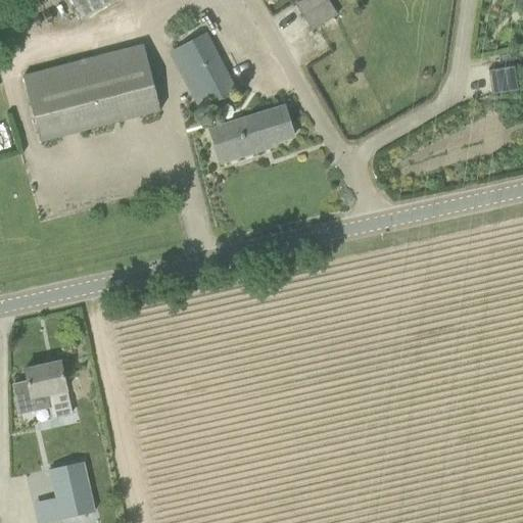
[(67,0),(79,19),(114,0),(67,0)]
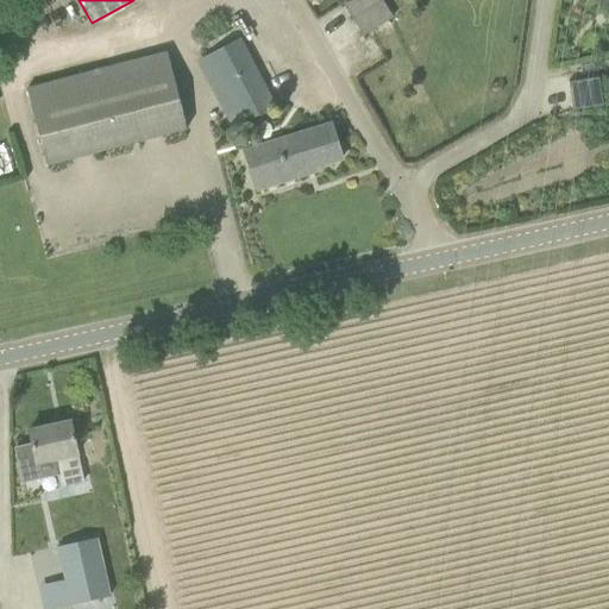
[(353,20),(382,1),(381,0),(346,0),(341,2),(353,20)]
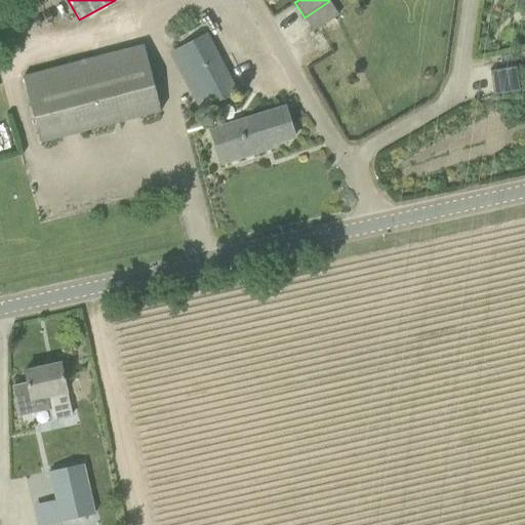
[(329,1),(305,17),(314,32),(338,15),(329,1)]
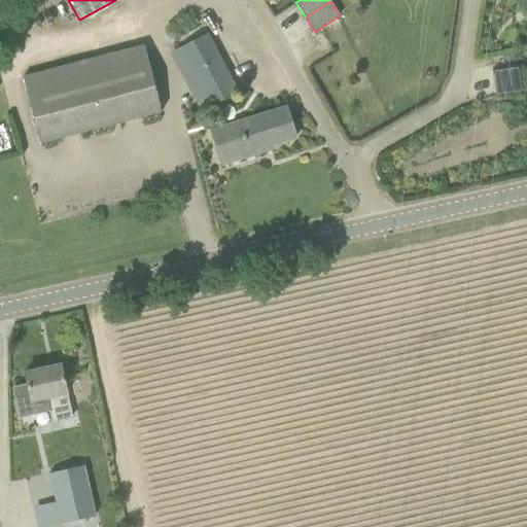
[(210,107),(238,93),(207,34),(179,48),(210,107)]
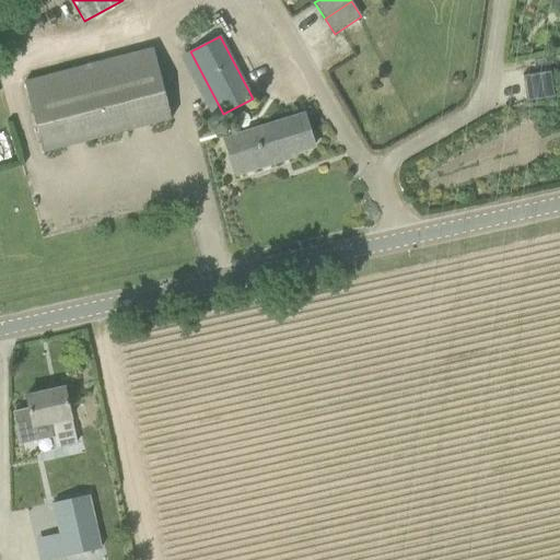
[(172,119),(166,98),(159,67),(95,83),(93,71),(70,77),(73,89),(30,100),(44,152),(172,119)]
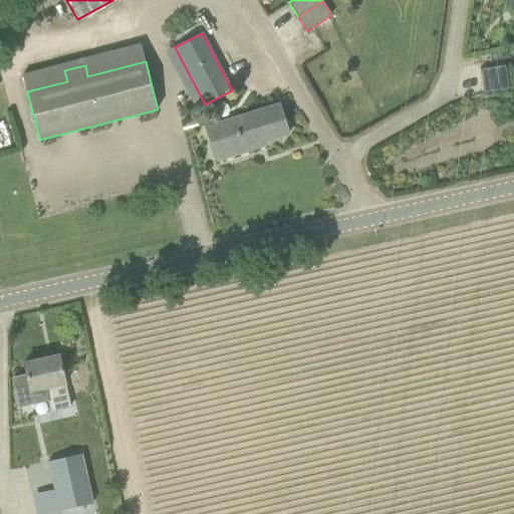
[(509,88),(505,66),(480,70),(483,93),(502,90),(502,89),(509,88)]
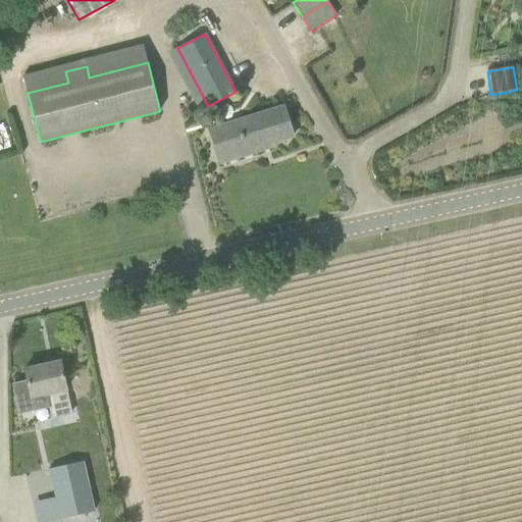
[(210,131),(220,163),(261,150),(260,147),(293,137),(283,107),(210,131)]
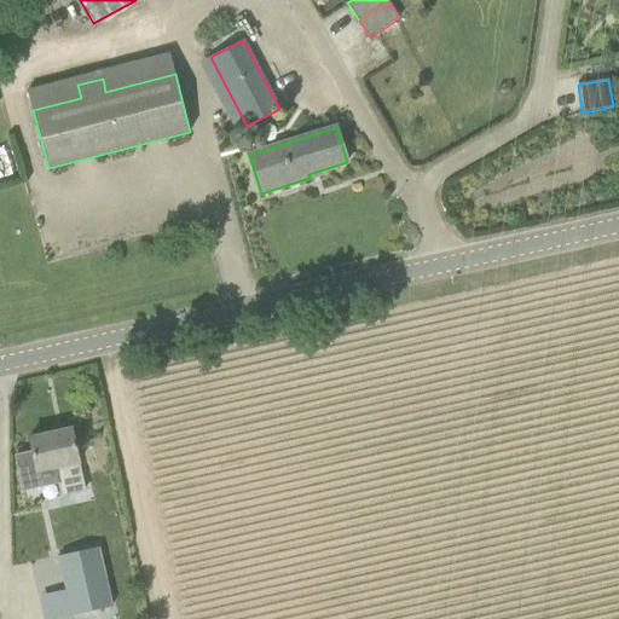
[(5,144),(0,145),(0,175),(13,173),(5,144)]
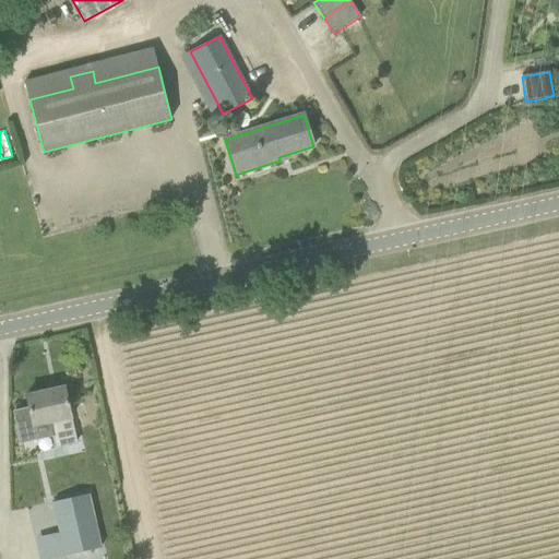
[(19,429),(50,423),(56,448),(76,443),(71,417),(72,417),(64,388),(26,396),(30,408),(14,412),(19,429)]
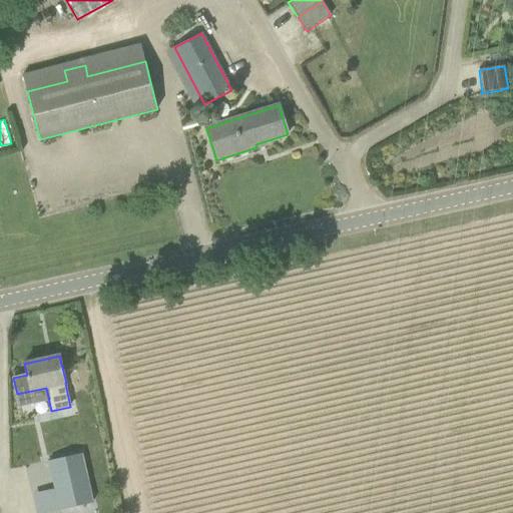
[(89,489),(82,453),(50,461),(58,496),(61,510),(93,503),(89,489)]
